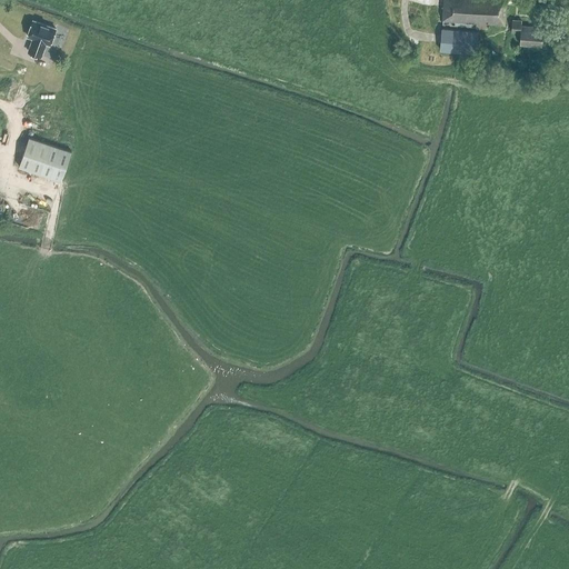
[(489,25),(505,26),(507,3),(512,3),(512,0),(443,0),(442,25),(476,27),(476,28),(489,29),(489,25)]
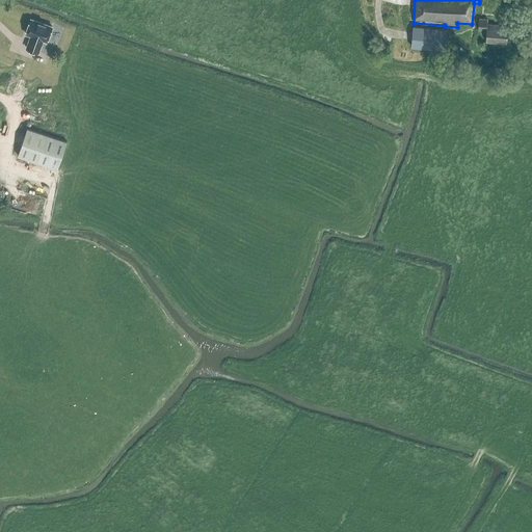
[(506,42),(507,24),(486,23),(487,19),(478,18),(478,29),(486,29),(485,41),(506,42)]
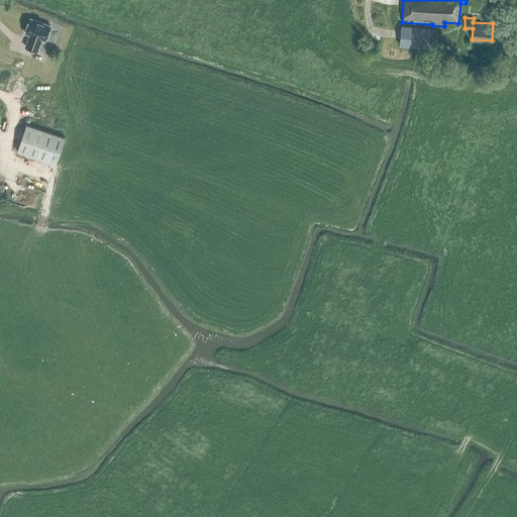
[(29,18),(24,32),(30,34),(25,47),(36,52),(41,38),(45,40),(50,26),(29,18)]
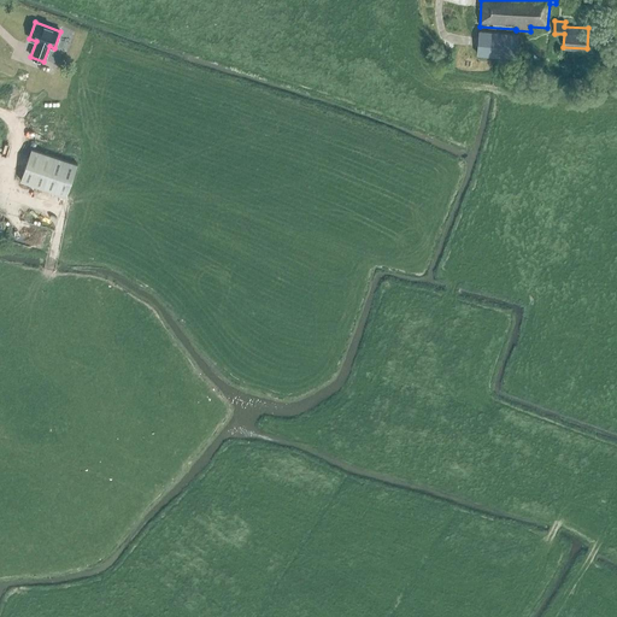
[(516,57),(517,33),(480,30),(477,54),(516,57)]
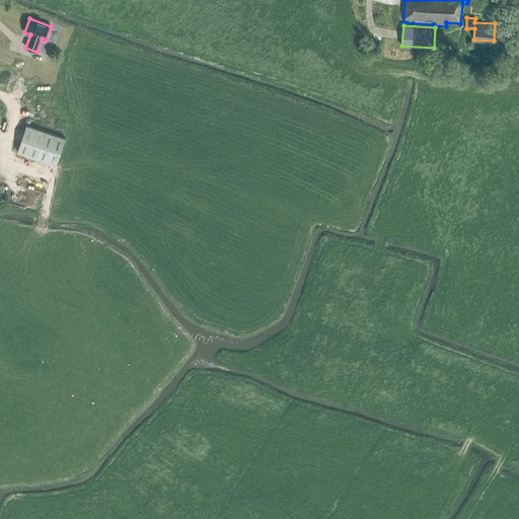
[(56,164),(65,137),(26,125),(17,152),(56,164)]
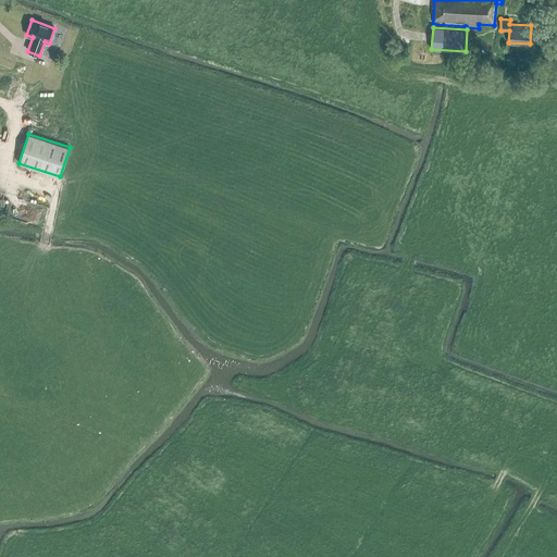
All buildings are outlined.
